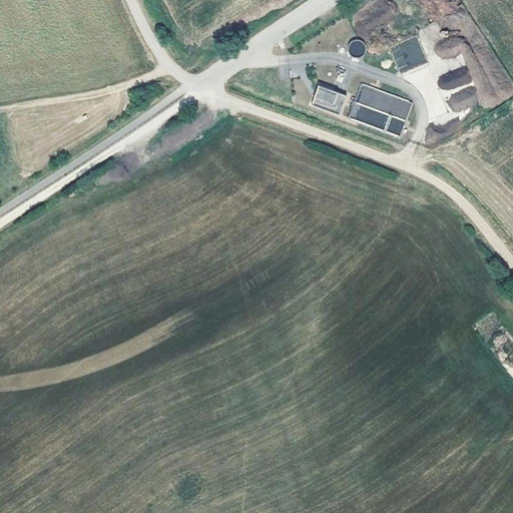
[(400,73),(427,62),(416,36),(389,47),(400,73)]
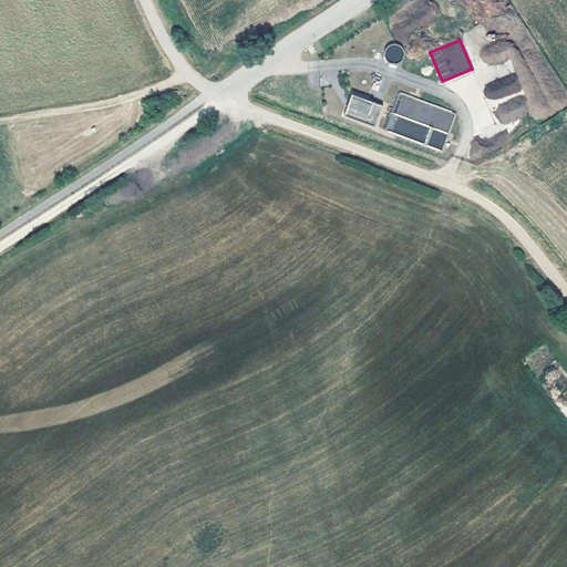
[(388,60),(402,60),(402,45),(387,45),(388,60)]
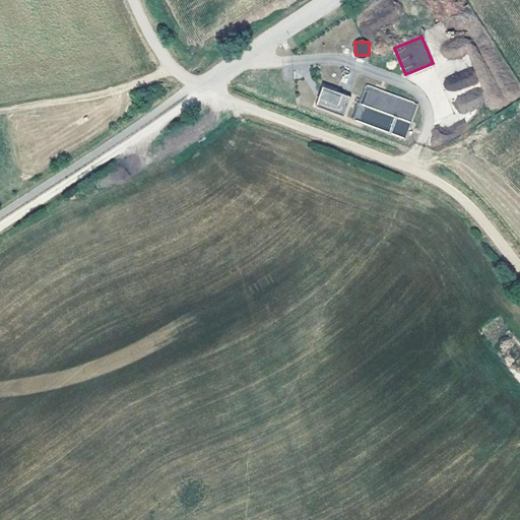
[(459,116),(488,104),(473,74),(468,77),(465,70),(443,80),(459,116)]
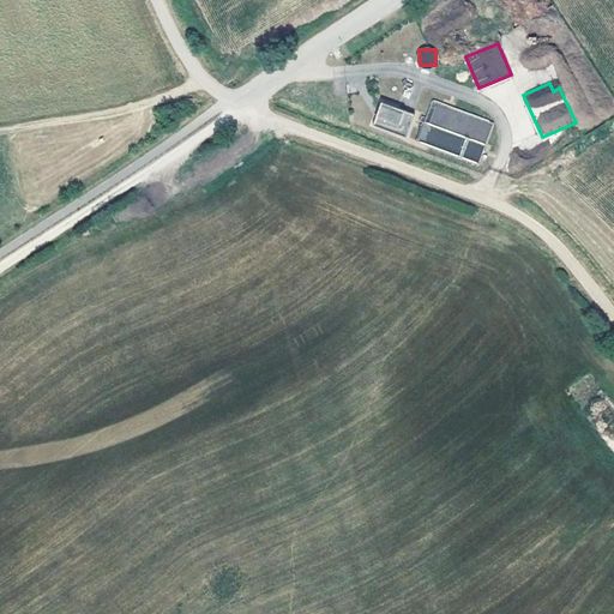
[(479,162),(493,122),(433,101),(419,140),(479,162)]
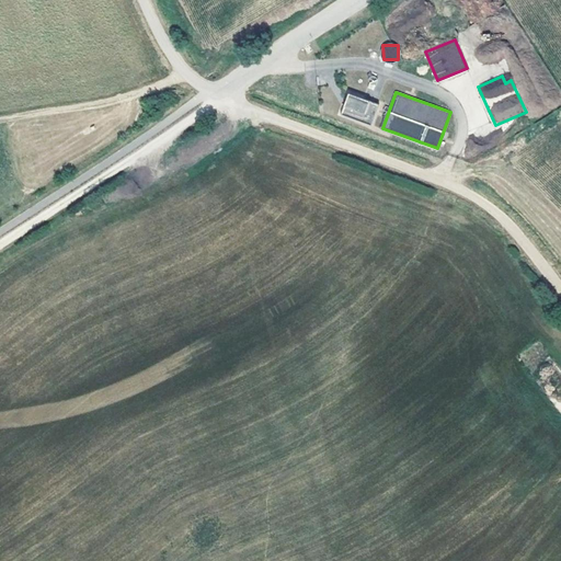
[(378,104),(347,93),(340,115),(371,126),(378,104)]
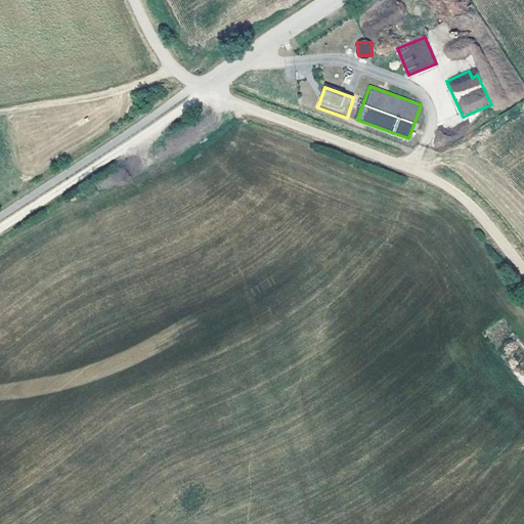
All buildings are outlined.
